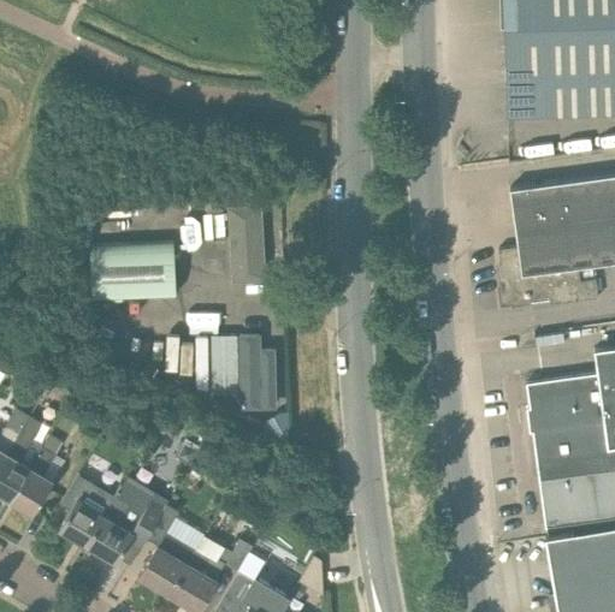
[(614,0),(501,0),(506,118),(530,118),(614,113),(614,0)]
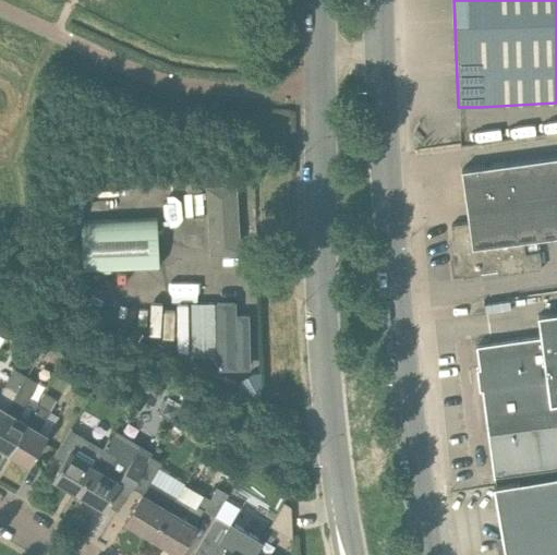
[(462,280),(479,278),(479,274),(496,272),(496,277),(540,272),(539,255),(523,257),(521,243),(556,238),(556,159),(460,173),(468,226),(450,228),(452,245),(448,245),(452,279),(461,278),(462,280)]
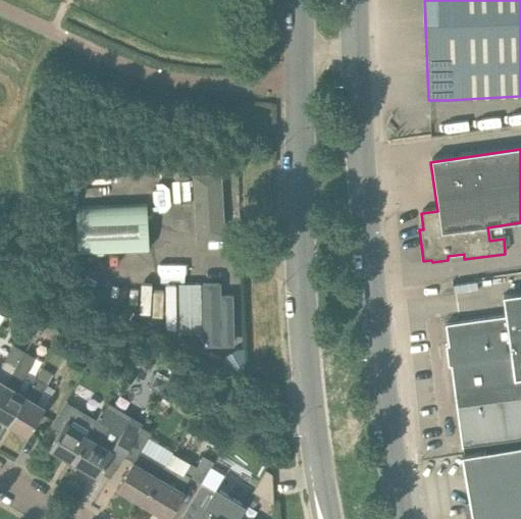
[(221,176),(193,178),(196,243),(225,241),(224,215),(231,215),(230,199),(222,199),(221,176)]
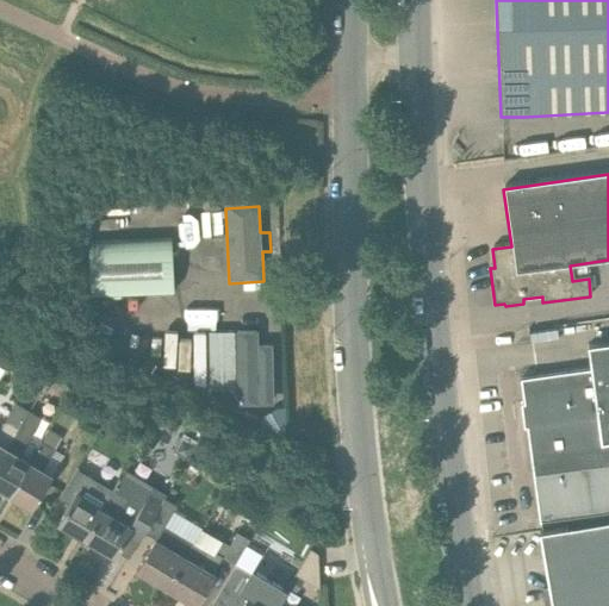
[(88,244),(91,297),(175,294),(173,241),(88,244)]
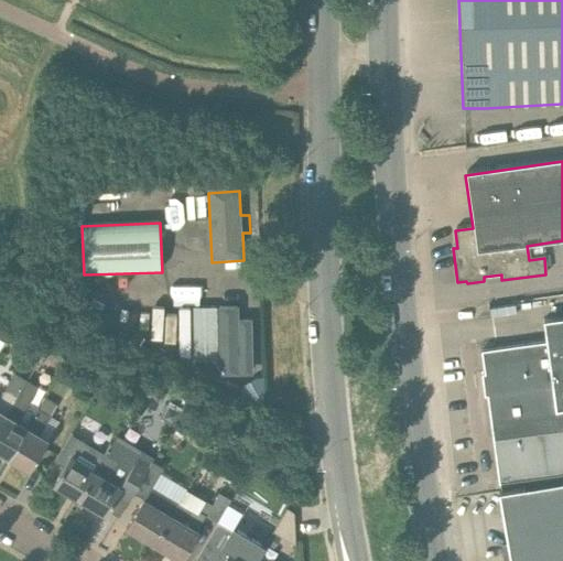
[(217,364),(216,310),(191,310),(192,365),(217,364)]
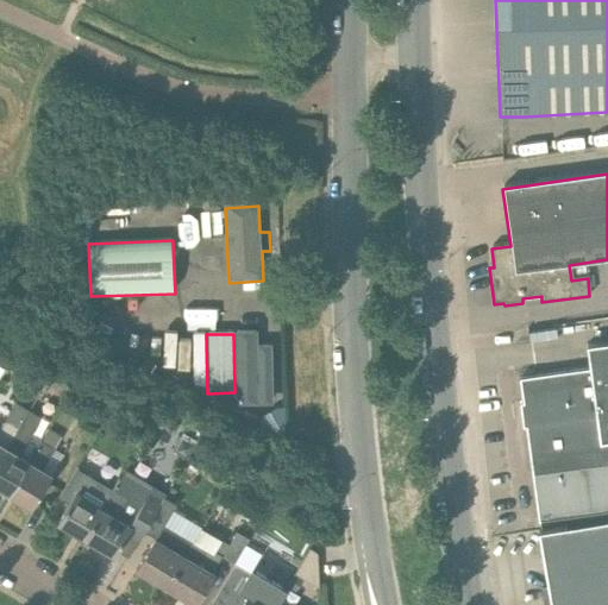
[(258,334),(234,334),(237,408),(274,408),(273,347),(258,347),(258,334)]
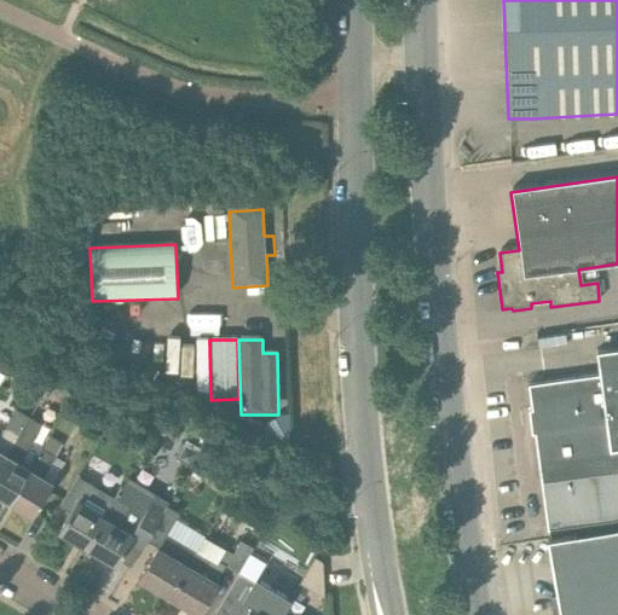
[(527,388),(541,485),(547,532),(617,522),(617,349),(596,353),(599,378),(527,388)]
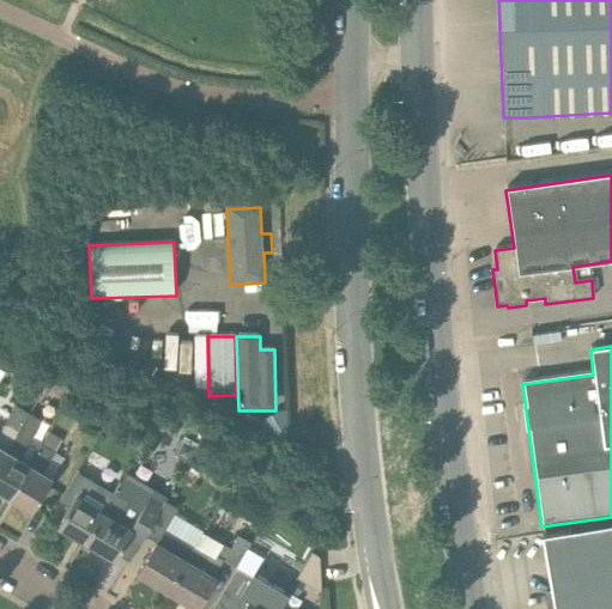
[(0,383),(13,359),(0,352),(0,383)]
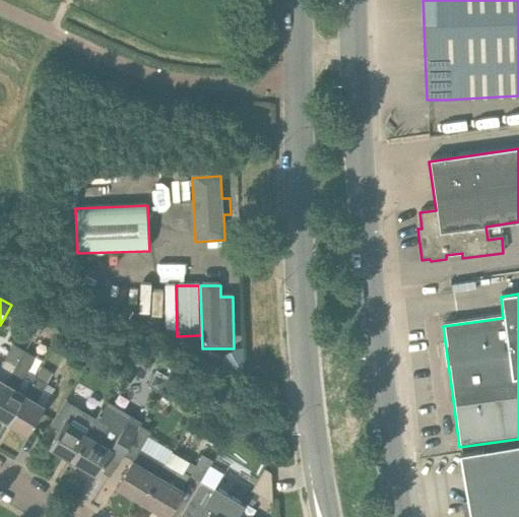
[(0,393),(15,368),(23,353),(12,347),(0,367),(0,393)]
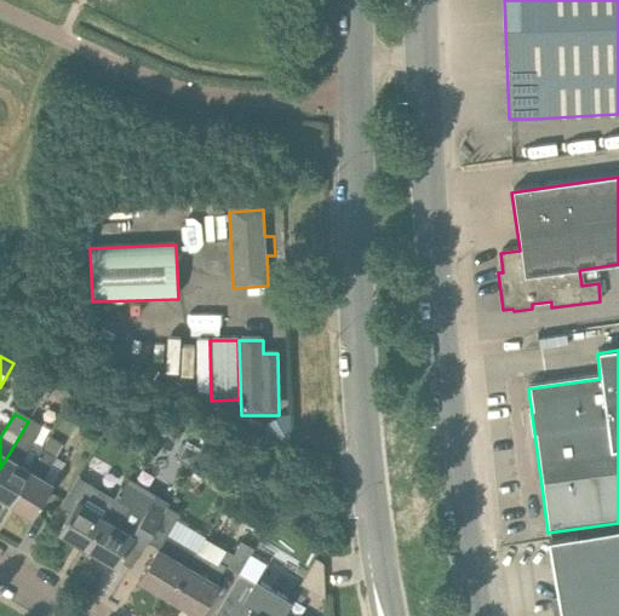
[(104,425),(90,416),(85,425),(99,433),(104,425)]
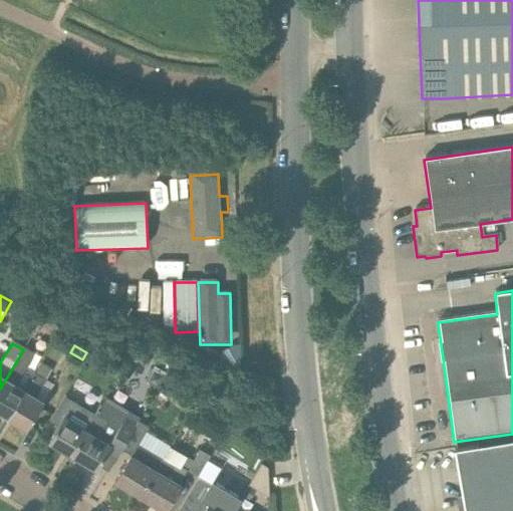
[(0,414),(8,419),(24,391),(17,386),(26,370),(15,363),(0,389),(0,414)]
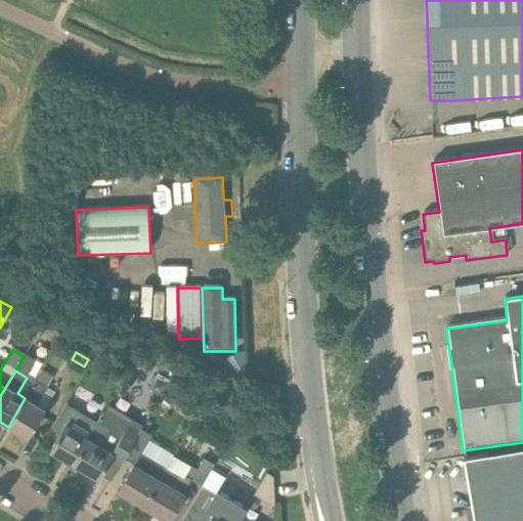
[(25,398),(8,427),(27,438),(44,409),(36,404),(51,379),(41,372),(25,398)]
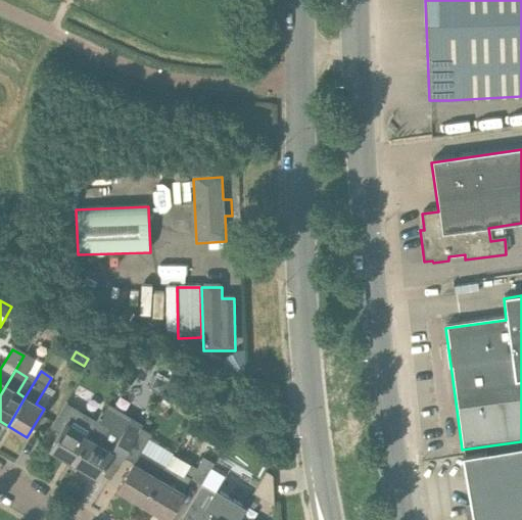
[(164,390),(169,382),(169,381),(156,375),(148,390),(160,397),(164,390)]
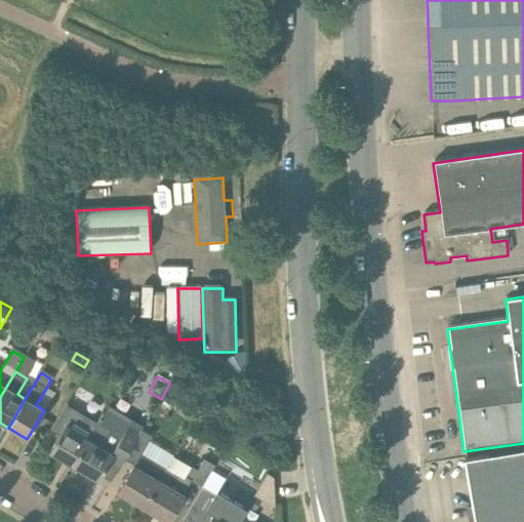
[(65,427),(49,452),(73,467),(87,442),(104,415),(92,409),(77,434),(65,427)]
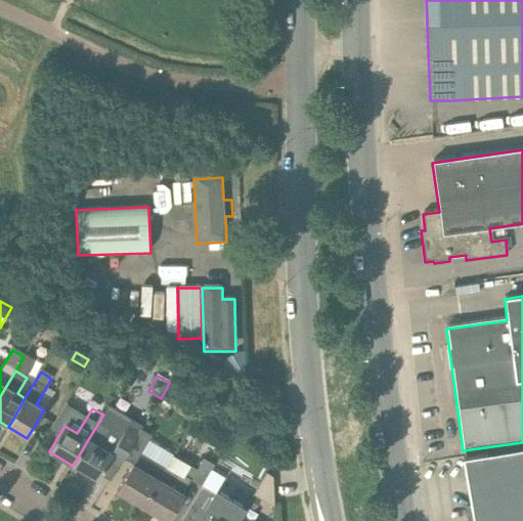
[(103,415),(87,441),(73,466),(97,480),(109,461),(120,467),(124,460),(140,433),(128,426),(126,429),(103,415)]
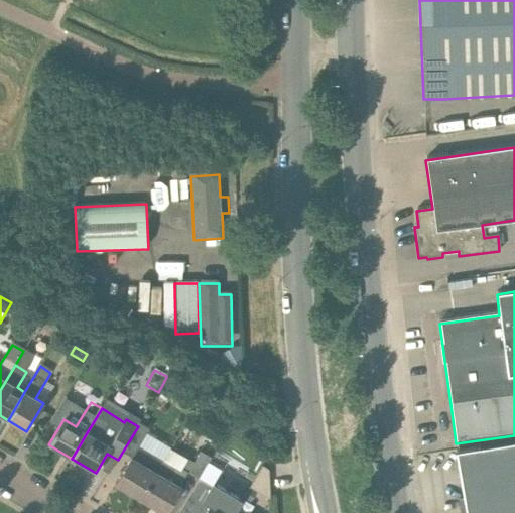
[(131,459),(115,485),(140,500),(163,462),(138,447),(147,431),(138,426),(122,453),(131,459)]
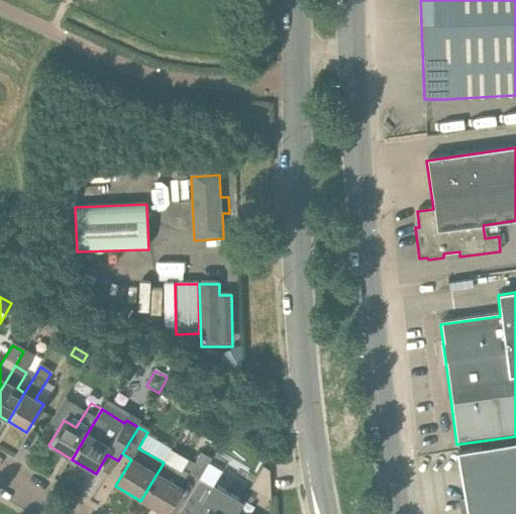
[(515,513),(515,444),(456,455),(465,503),(459,504),(460,513),(515,513)]
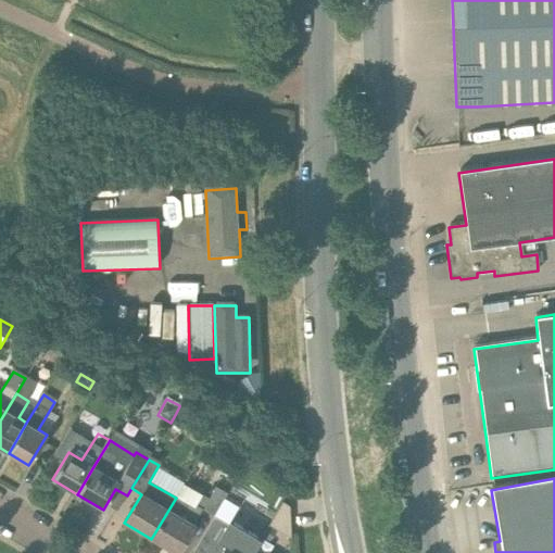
[(213,517),(226,495),(215,489),(209,501),(202,497),(196,507),(213,517)]
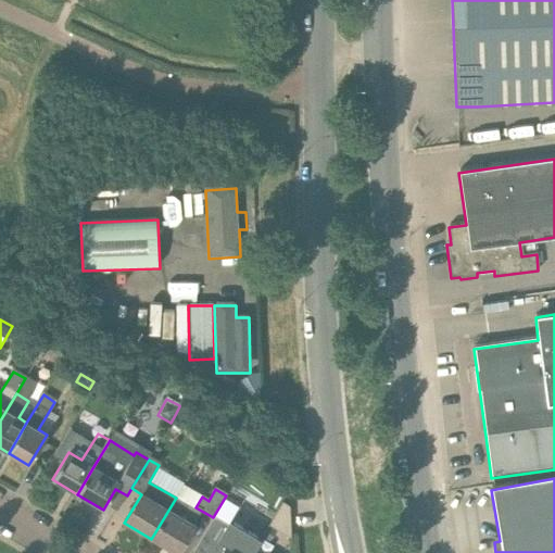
[(176,498),(151,539),(174,552),(178,552),(194,525),(180,516),(188,505),(176,498)]
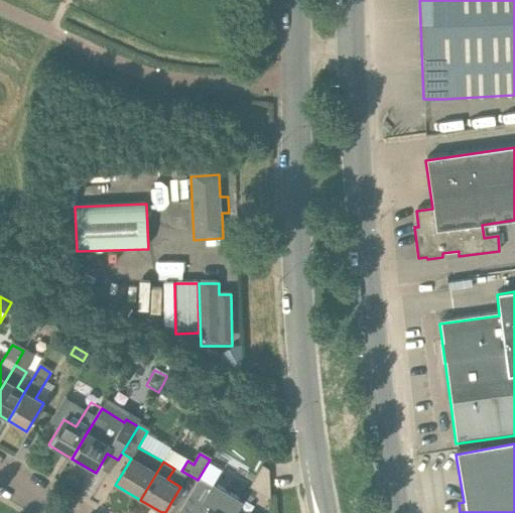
[(261,468),(249,490),(256,493),(269,501),(268,472),(261,468)]
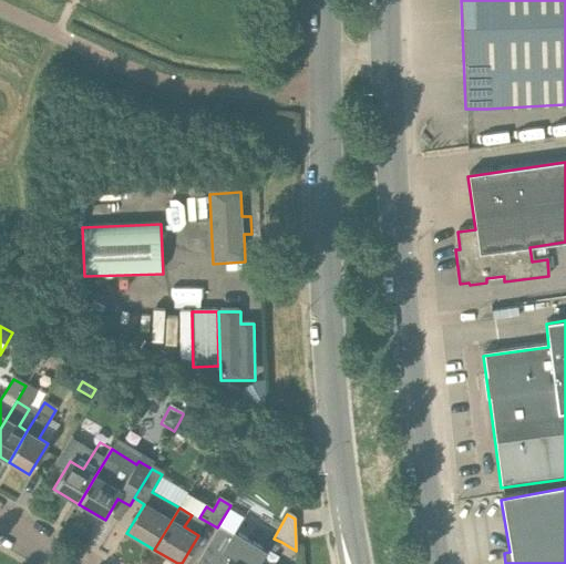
[(258,563),(265,553),(234,534),(232,539),(217,530),(197,563),(258,563)]
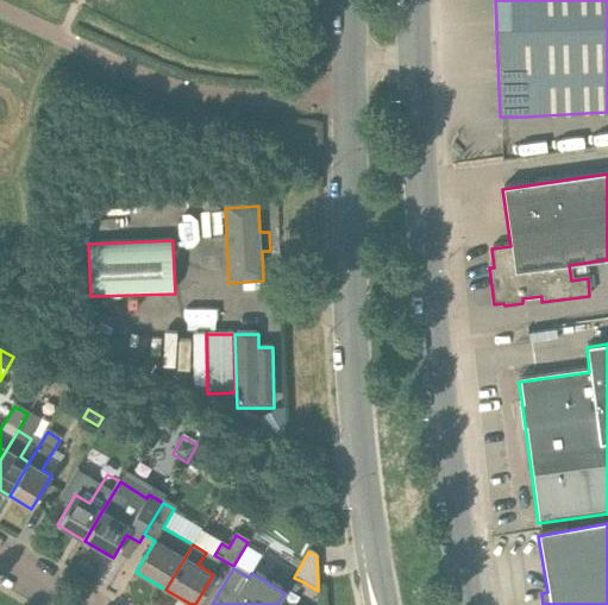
[(302,581),(294,578),(287,590),(294,594),(302,581)]
